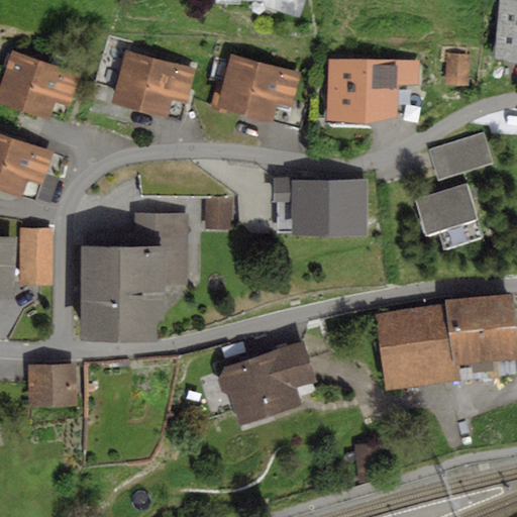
[(214,0),(215,4),(239,4),(239,0),(263,1),(263,5),(298,17),(304,0),(214,0)]
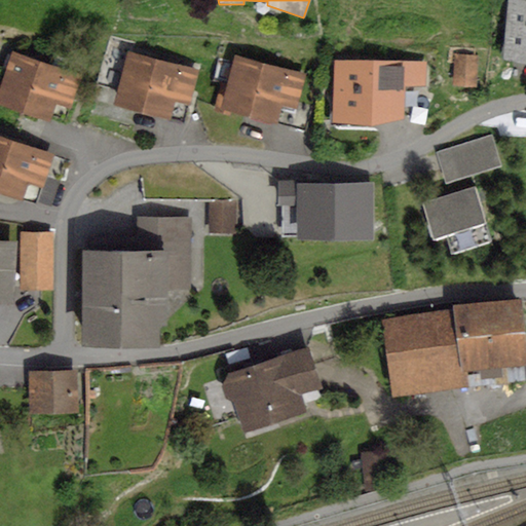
[(525,0),(508,0),(502,61),(525,63),(525,0)]
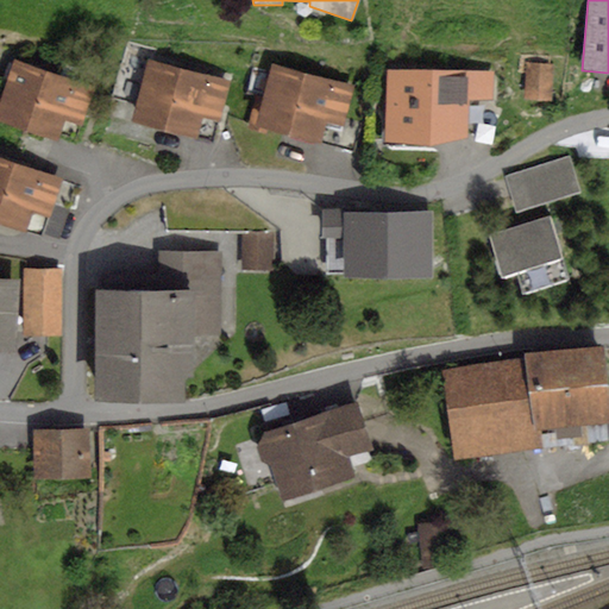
[(232,82),(150,58),(132,120),(215,144),(232,82)]
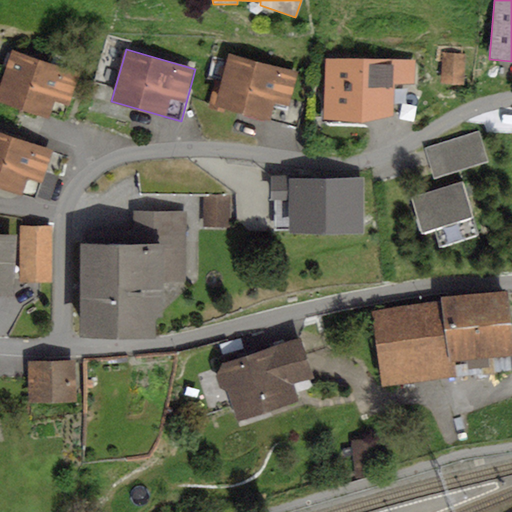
[(80,72),(11,50),(0,82),(0,102),(49,118),(55,100),(69,105),(80,72)]
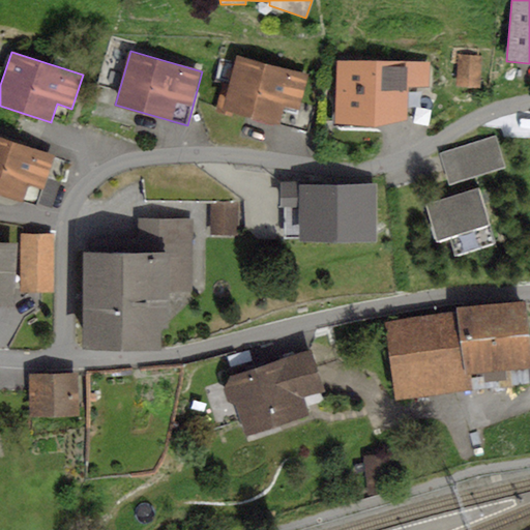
[(482,55),(458,54),(455,87),(480,88),(482,55)]
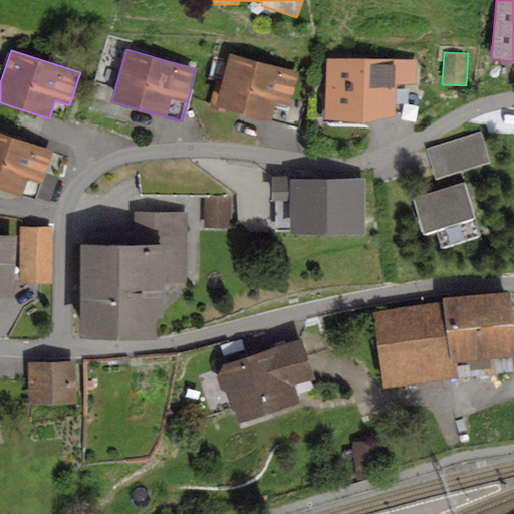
[(298,72),(230,54),(216,106),(284,123),(298,72)]
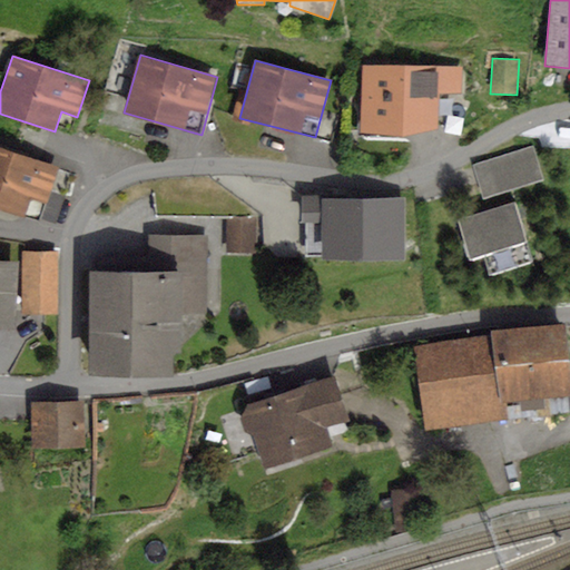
[(462,68),(362,64),(357,137),(402,137),(438,129),(438,123),(460,131),(470,104),(441,95),(460,94),(462,68)]
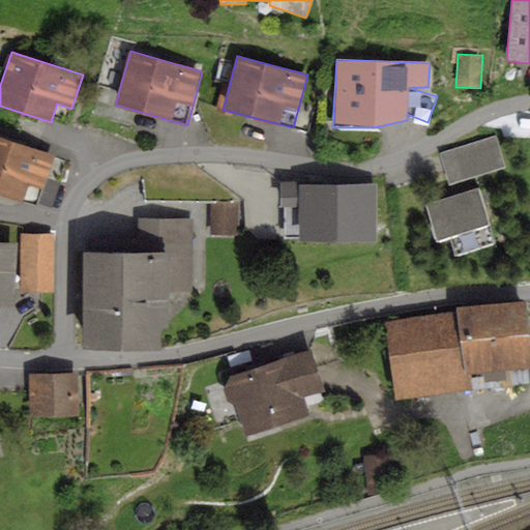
[(495,135),(438,153),(449,185),(505,168),(495,135)]
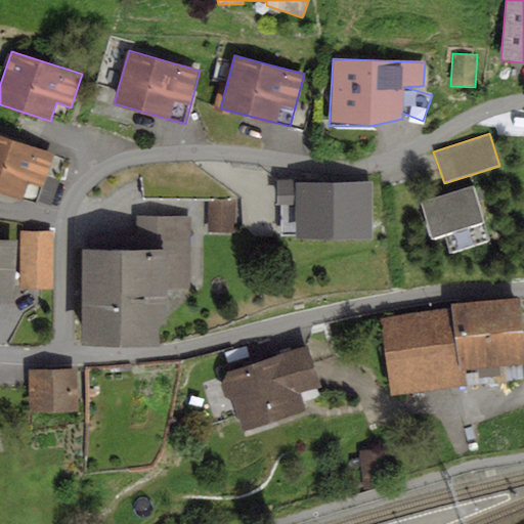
[(54,155),(0,136),(0,192),(37,206),(54,155)]
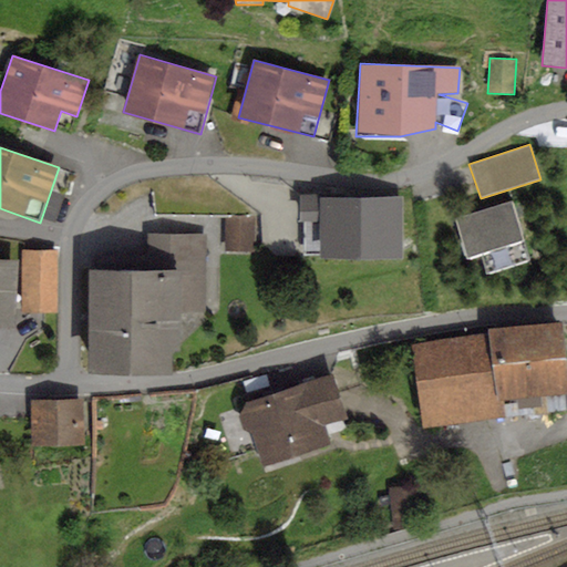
[(402,197),(319,198),(319,194),(300,194),(300,222),(303,222),(303,256),(320,256),(320,258),(402,257),(402,197)]
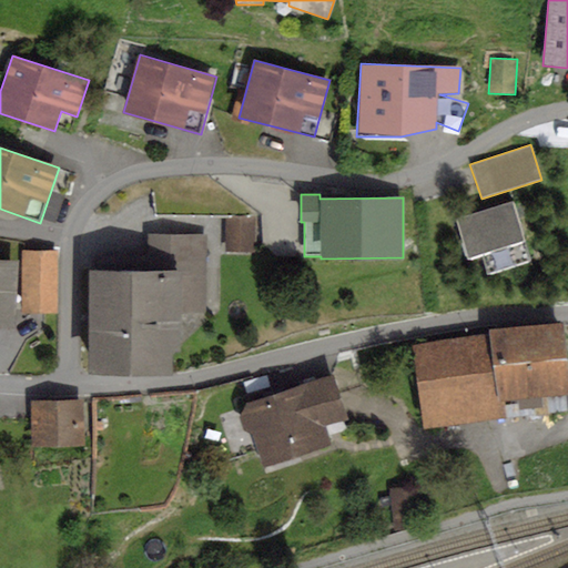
[(514,200),(455,217),(467,259),(482,254),(487,273),(533,260),(514,200)]
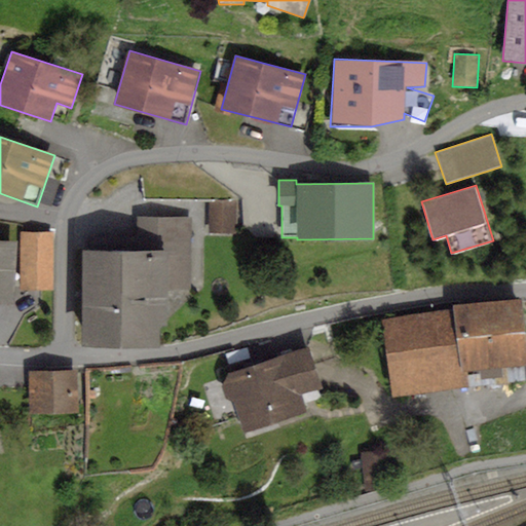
[(236,202),(208,203),(208,233),(236,233),(236,202)]
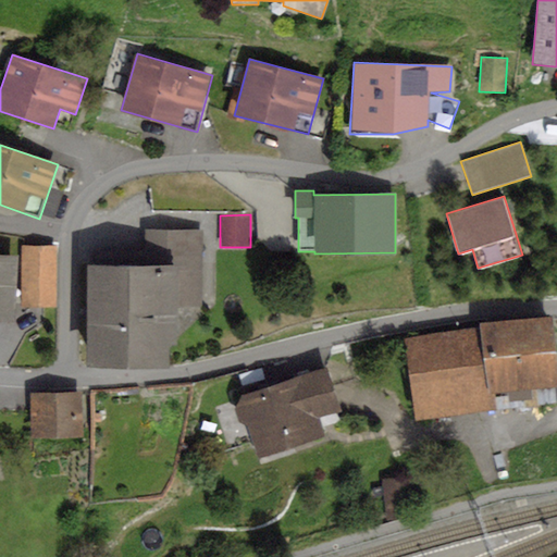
[(145,265),(87,265),(88,366),(170,366),(169,344),(176,344),(176,307),(203,307),(202,230),(145,231),(145,265)]
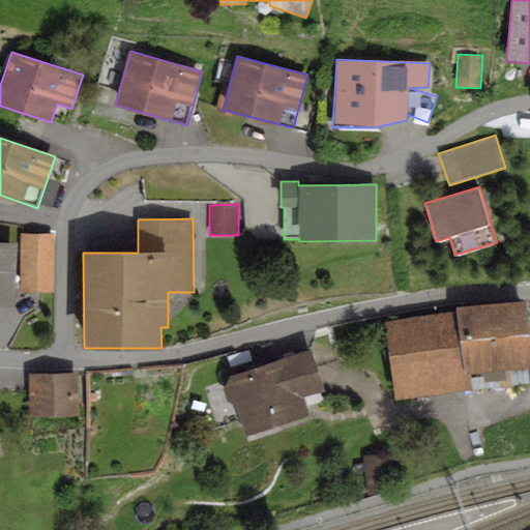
[(54,234),(21,234),(20,292),(52,292),(54,234)]
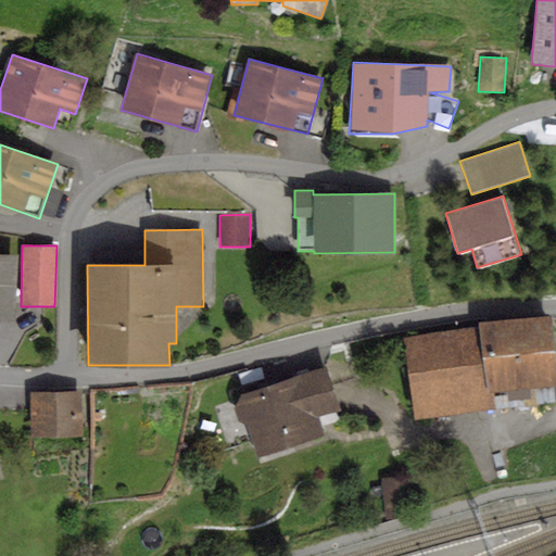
[(17,255),(0,253),(0,319),(14,321),(17,255)]
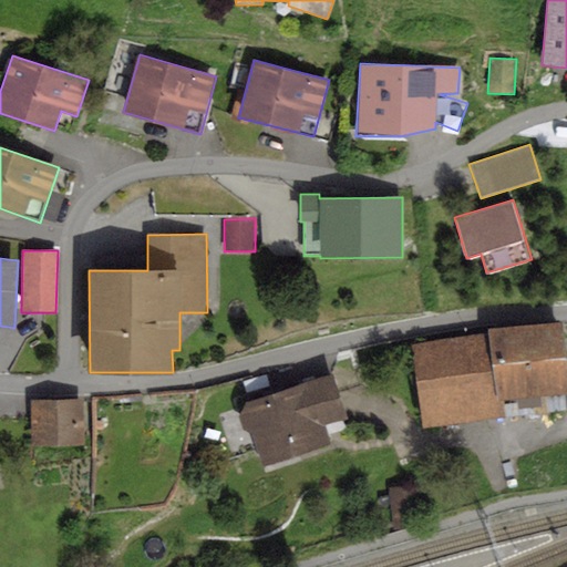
[(488,336),(412,343),(420,415),(500,406),(501,421),(566,413),(566,368),(562,322),(488,330),(488,336)]
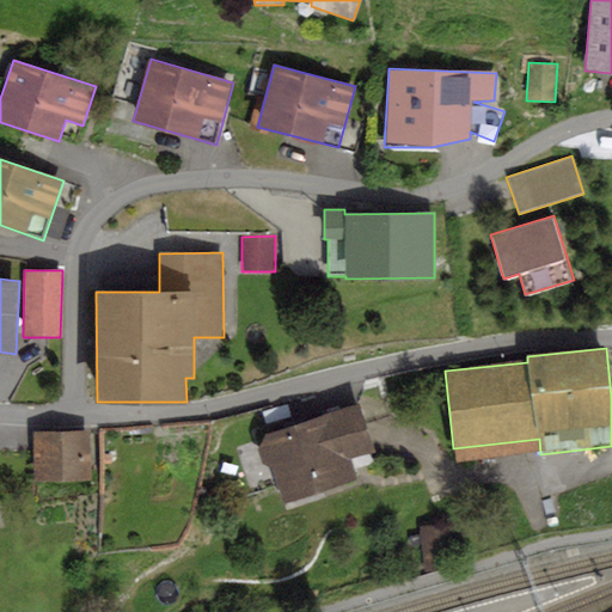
[(359,404),(264,434),(257,448),(263,464),(274,469),(285,503),(356,479),(350,459),(374,451),(359,404)]
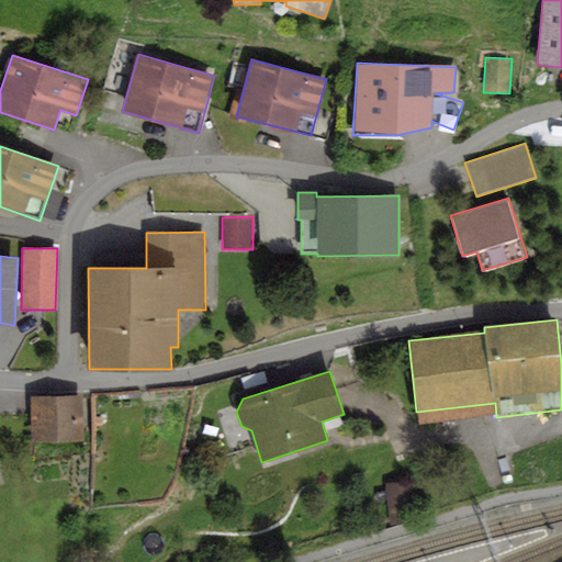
[(82,395),(30,397),(31,442),(83,441),(82,395)]
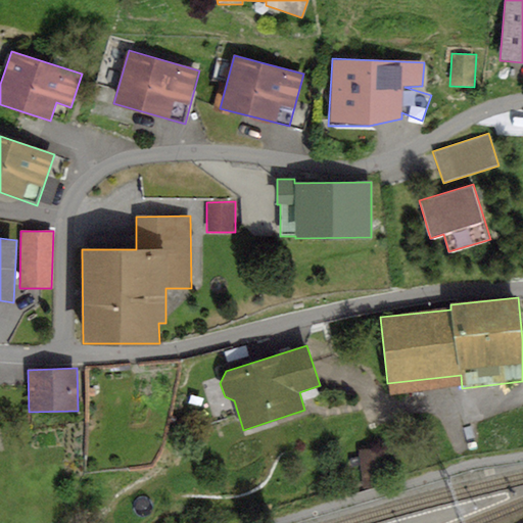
[(461,375),(387,383),(390,395),(462,388),(461,375)]
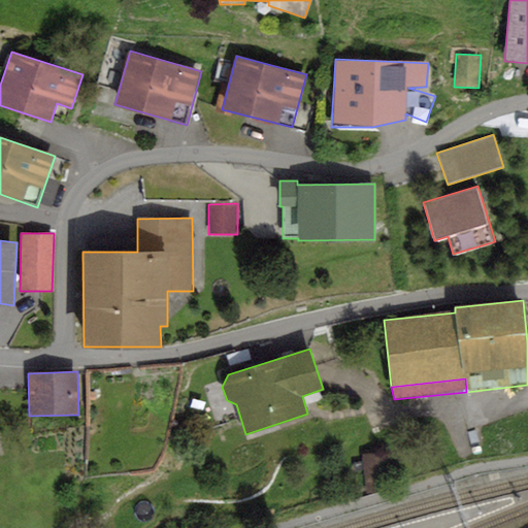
[(388,452),(362,454),(366,492),(392,490),(388,452)]
